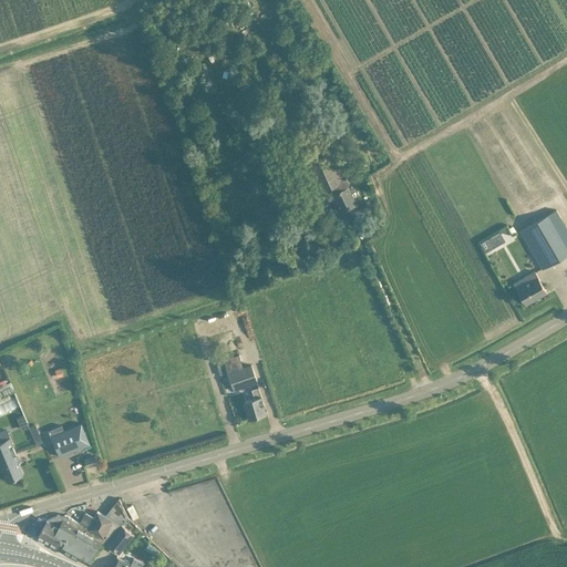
[(185,68),(199,63),(197,58),(183,61),(185,68)]
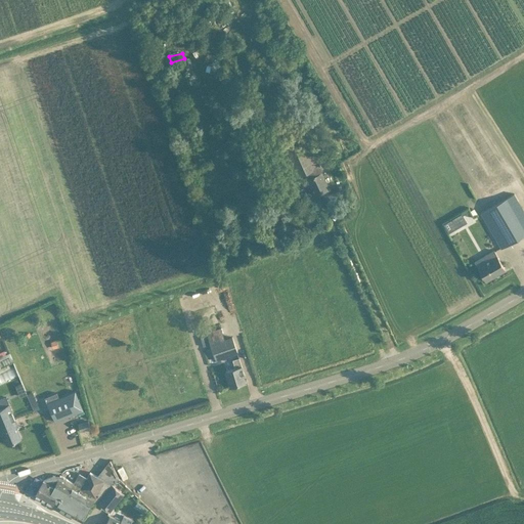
[(278,148),(289,169),(293,178),(305,172),(315,193),(330,187),(321,172),(328,169),(311,133),(278,148)]
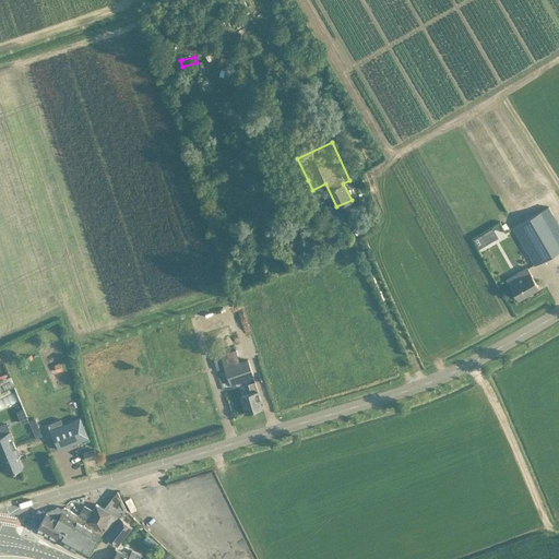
[(513,227),(530,256),(535,265),(558,250),(558,242),(540,211),(513,227)]
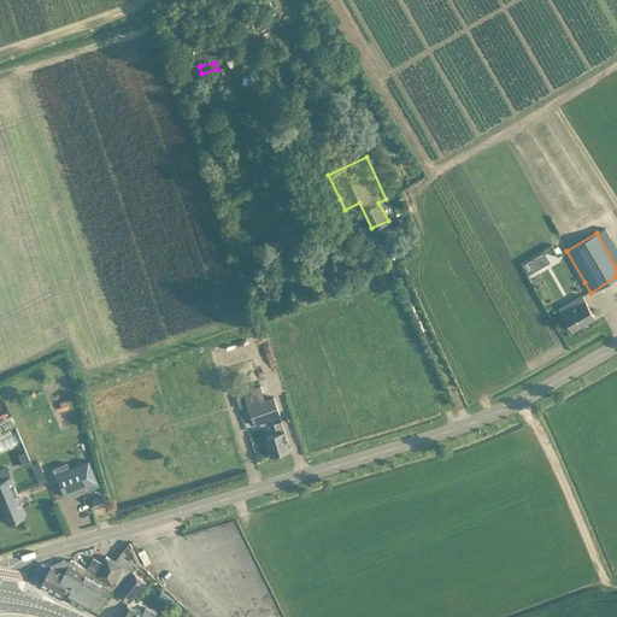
[(530,258),(523,263),(529,274),(536,269),(530,258)]
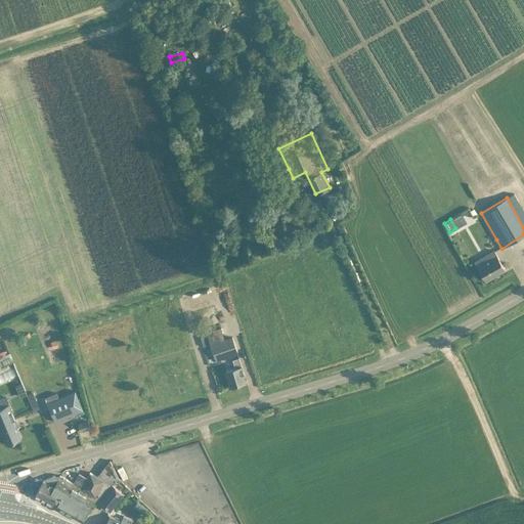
[(306,236),(291,244),(293,250),(309,243),(306,236)]
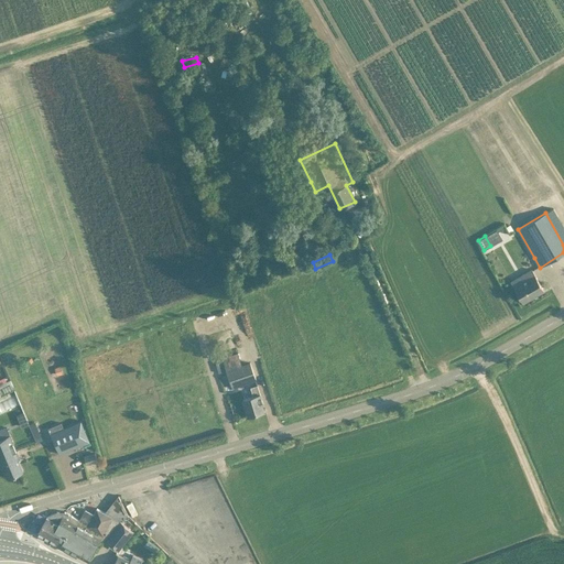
[(511,281),(518,293),(523,303),(544,290),(532,269),(511,281)]
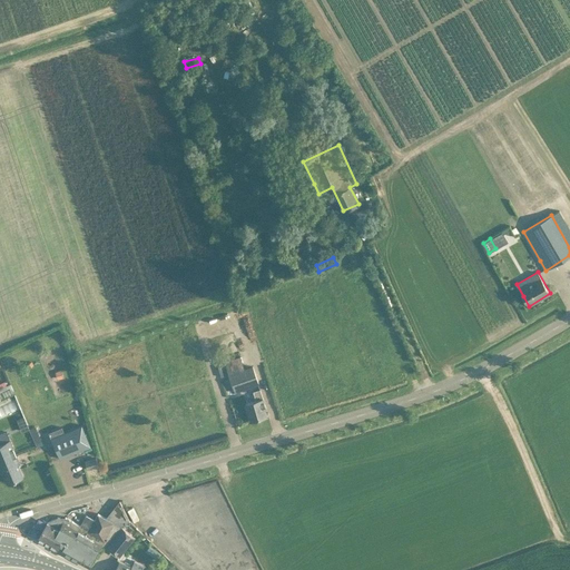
[(239,338),(219,340),(219,349),(241,349),(239,338)]
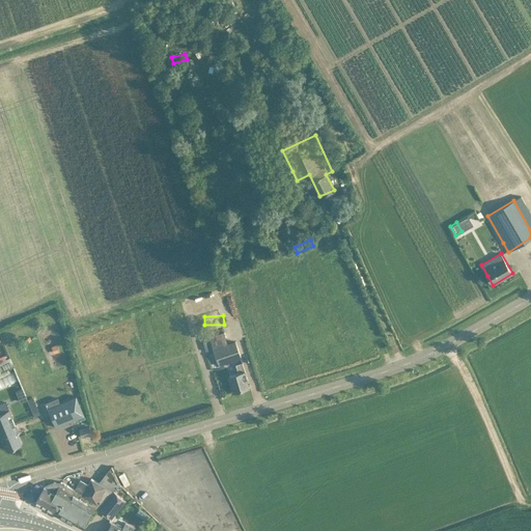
[(220,334),(210,337),(214,348),(219,365),(242,357),(235,341),(224,345),(220,334)]
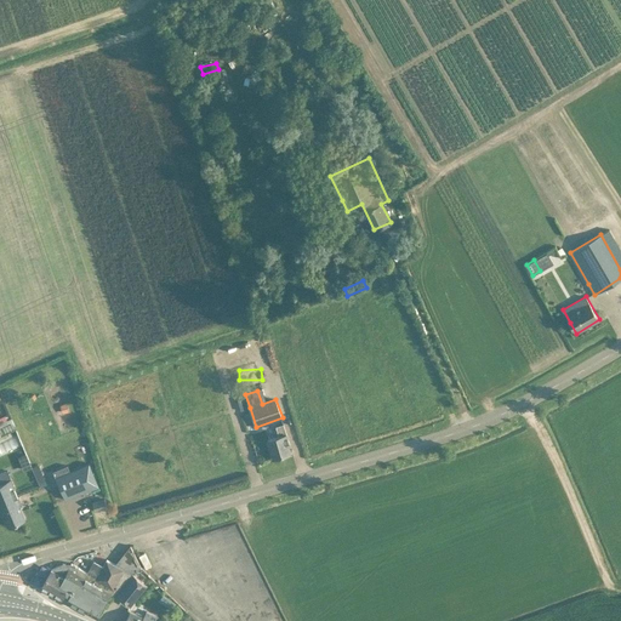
[(1,426),(5,455),(24,453),(21,422),(1,426)]
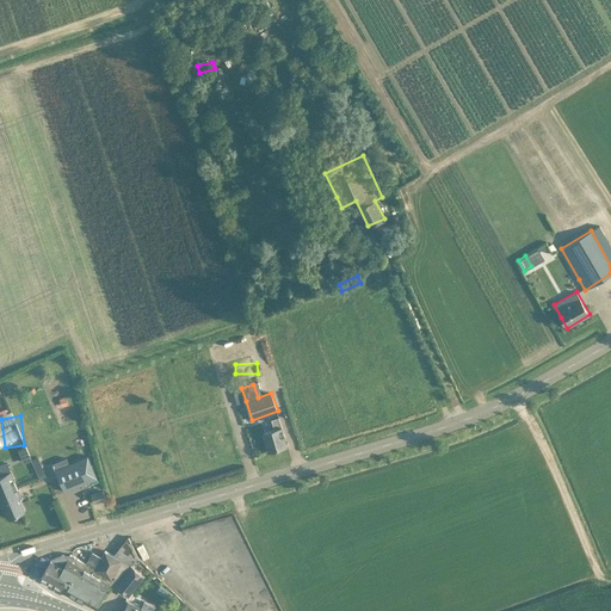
[(264,432),(266,439),(270,450),(287,445),(284,438),(285,437),(282,426),(279,418),(272,419),(276,429),(264,432)]
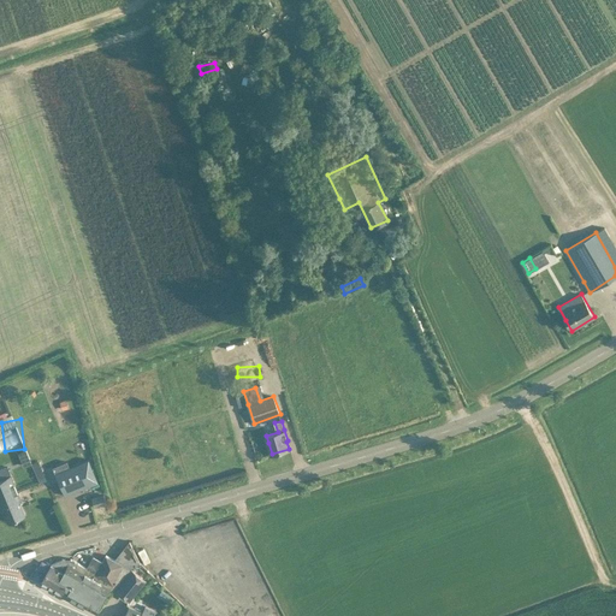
[(67,461),(53,467),(55,473),(65,496),(99,481),(89,458),(70,467),(67,461)]
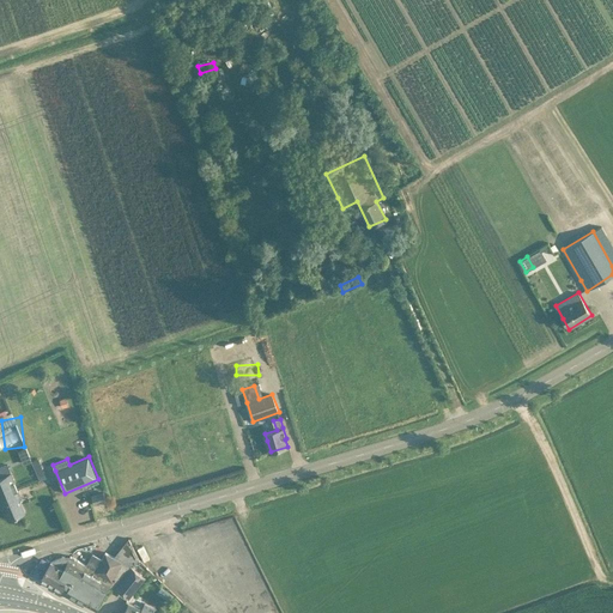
[(41,477),(48,474),(44,461),(38,462),(41,477)]
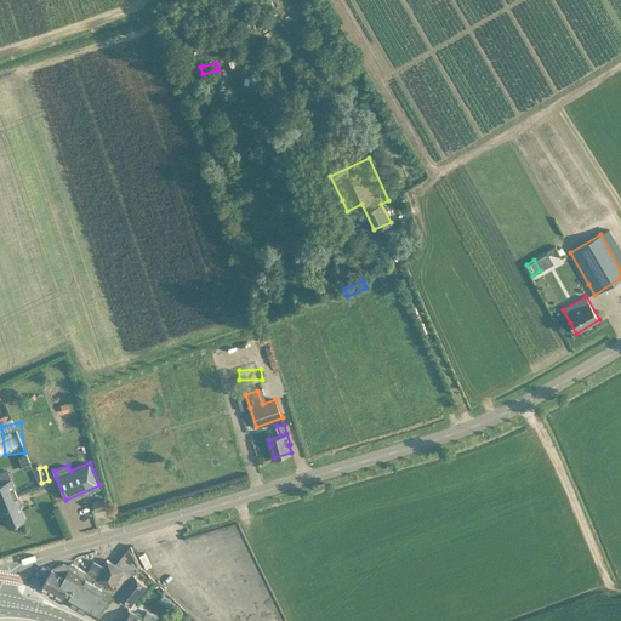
[(9,471),(0,473),(0,511),(1,511),(7,508),(5,500),(17,495),(16,491),(11,479),(9,471)]
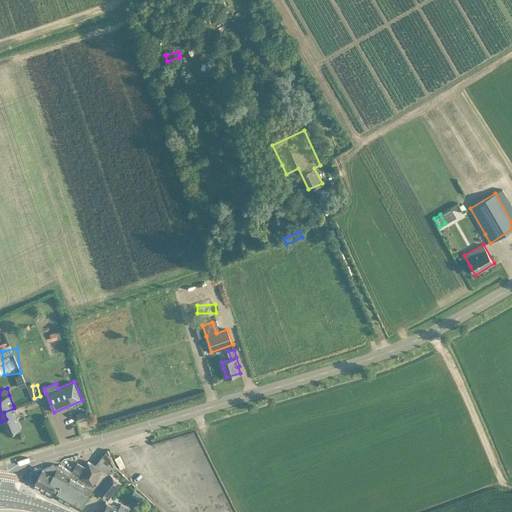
[(17,414),(14,408),(4,412),(6,419),(1,421),(7,434),(21,428),(15,415),(17,414)]
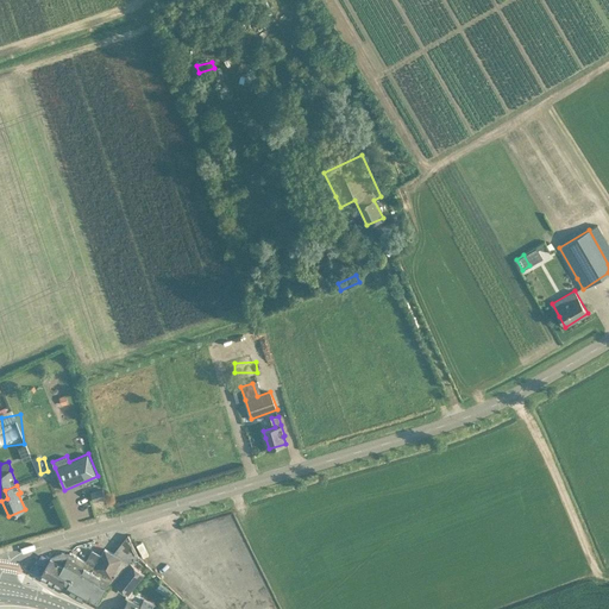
[(94,501),(106,497),(104,489),(92,491),(94,501)]
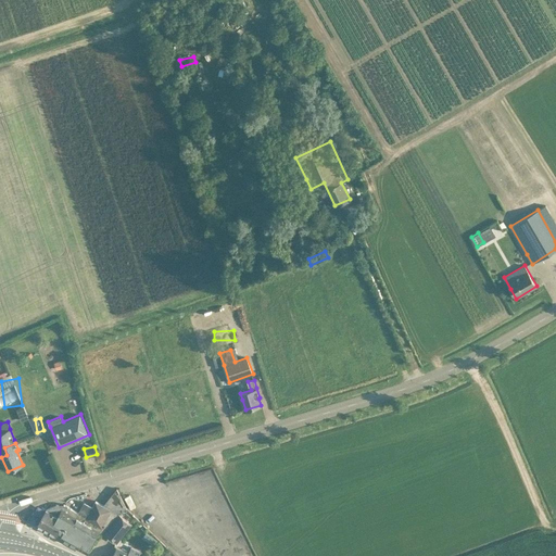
[(47,509),(38,526),(55,535),(87,553),(95,539),(99,530),(103,532),(104,530),(118,514),(117,513),(127,508),(121,495),(117,490),(104,505),(96,501),(92,506),(85,502),(78,513),(64,504),(59,504),(47,509)]
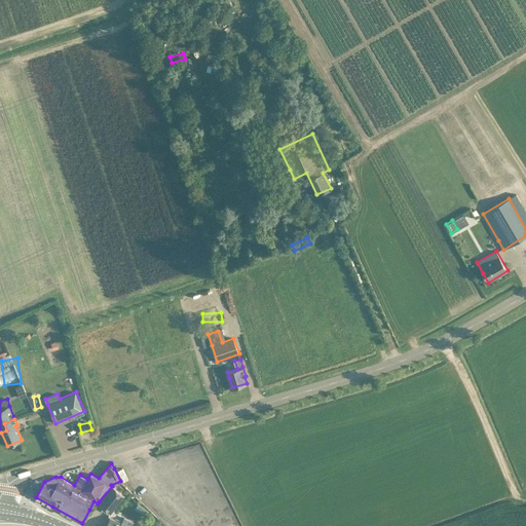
[(128,484),(133,482),(127,471),(122,473),(128,484)]
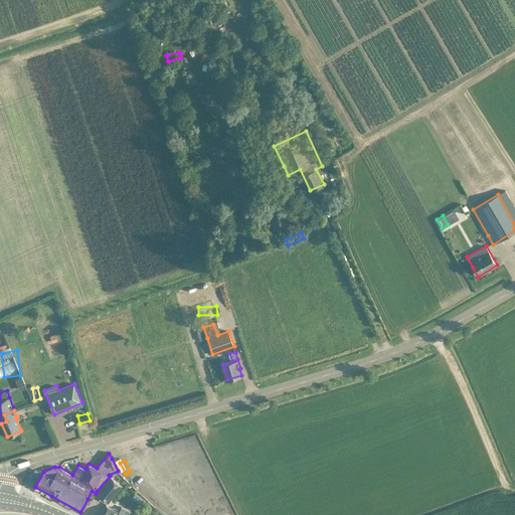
[(99,490),(98,492),(109,501),(122,485),(112,478),(99,490)]
